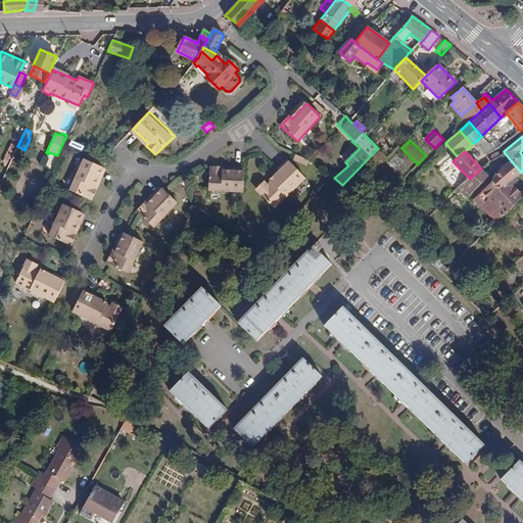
[(102,168),(83,158),(67,190),(91,200),(97,189),(94,188),(102,168)]
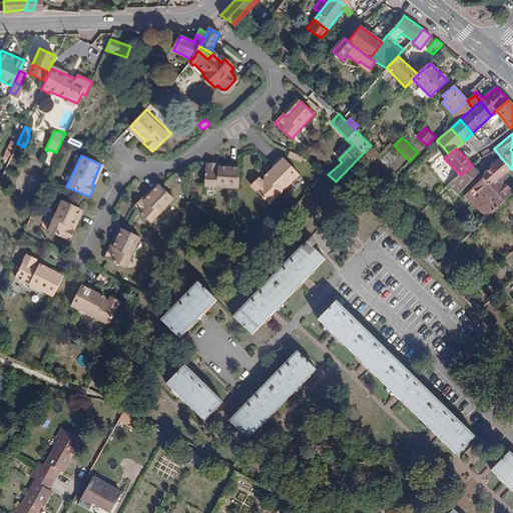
[(254,185),(254,189),(270,204),(300,175),(282,157),(273,166),(275,168),(265,177),(268,180),(265,183),(263,181),(258,181),(254,185)]
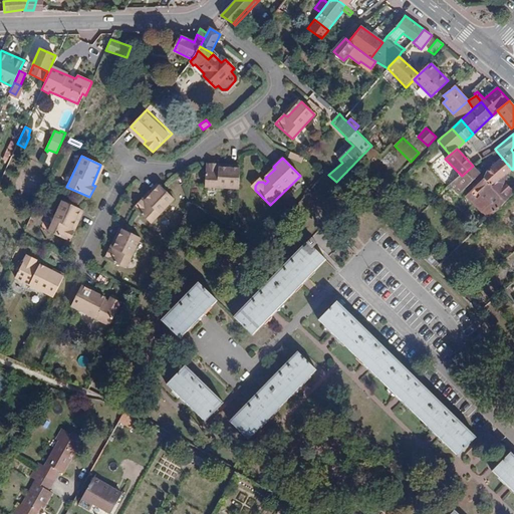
[(488,219),(506,201),(512,195),(513,192),(513,191),(502,179),(512,170),(502,158),(486,172),(484,179),(466,196),(488,219)]
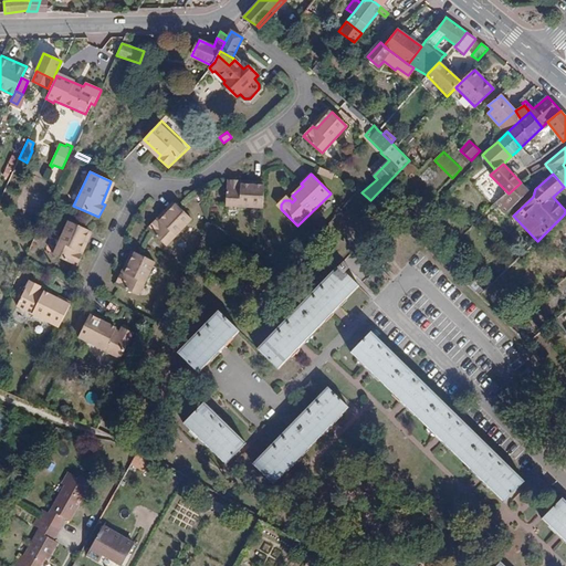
[(228,182),(227,208),(263,209),(264,187),(243,187),(243,182),(228,182)]
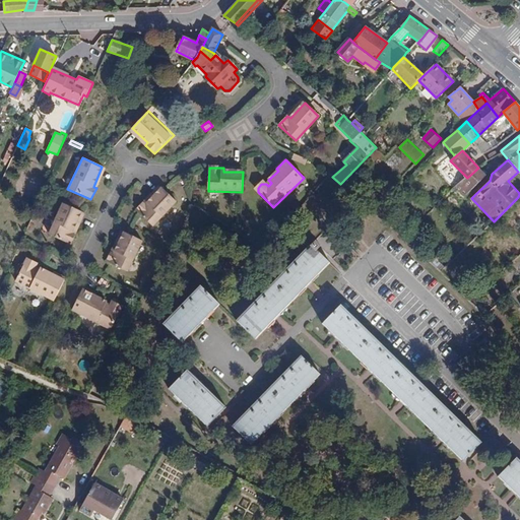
[(467,178),(465,176),(455,186),(465,197),(486,175),(478,168),(467,178)]
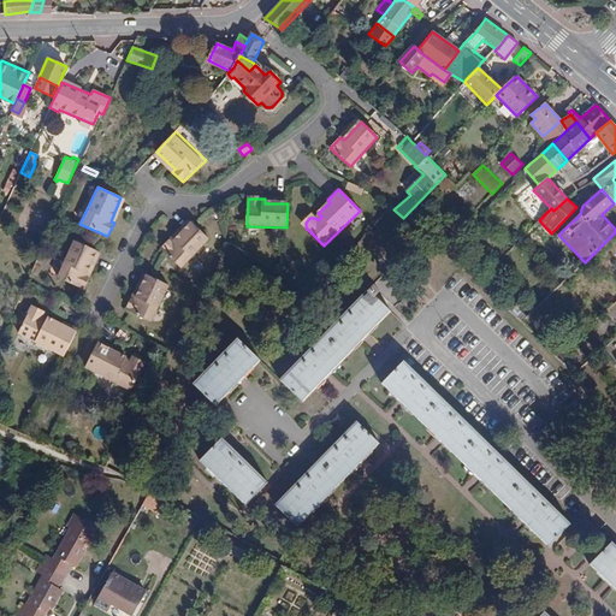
[(171,240),(161,250),(181,268),(208,240),(191,224),(175,241),(171,240)]
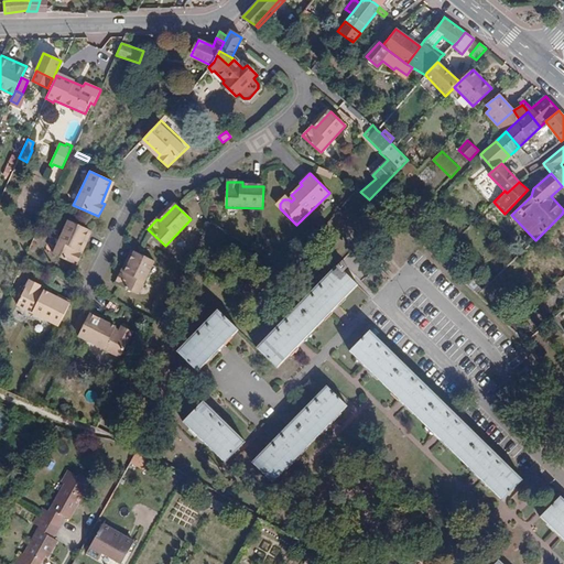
[(202,228),(206,230),(212,220),(207,218),(202,228)]
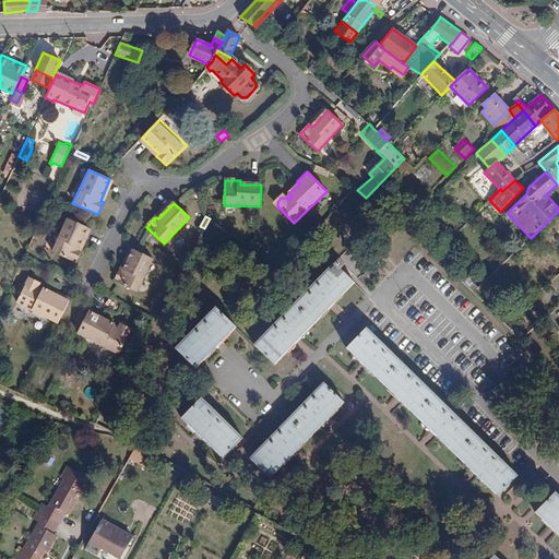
[(423,224),(415,216),(403,229),(411,237),(423,224)]
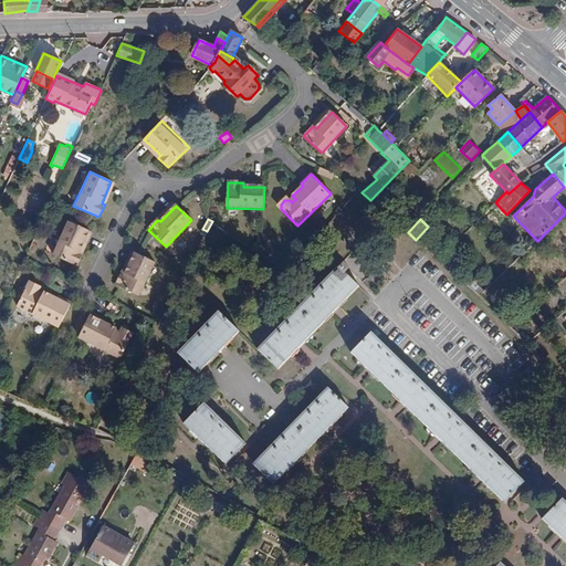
[(88,231),(67,221),(51,254),(76,266),(83,252),(80,251),(88,231)]
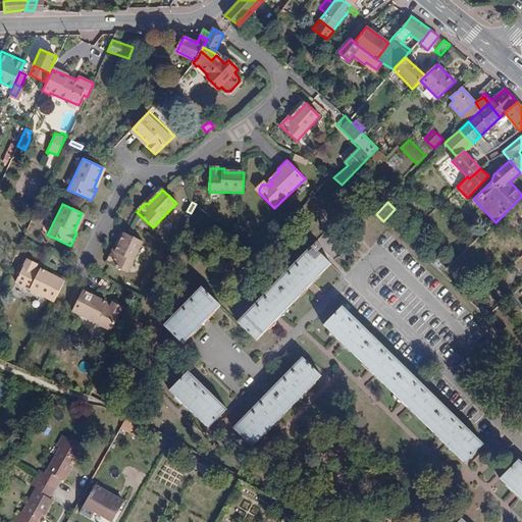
[(349,246),(330,227),(316,243),(334,260),(349,246)]
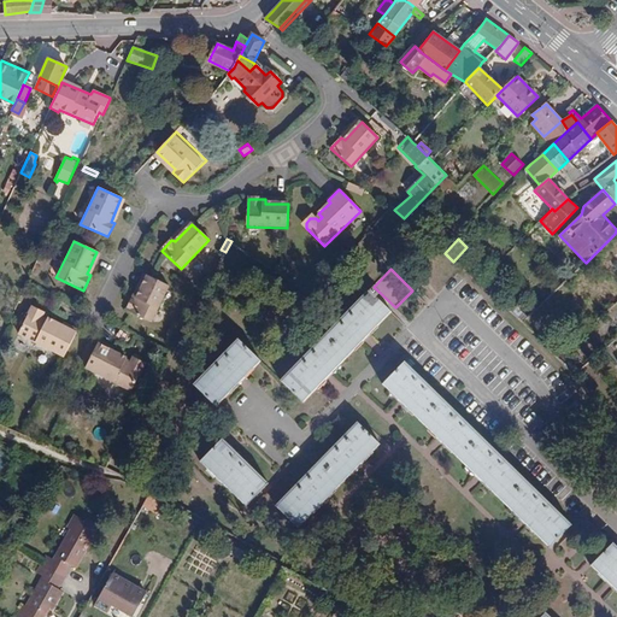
[(133,298),(127,311),(150,323),(169,286),(147,276),(135,299),(133,298)]
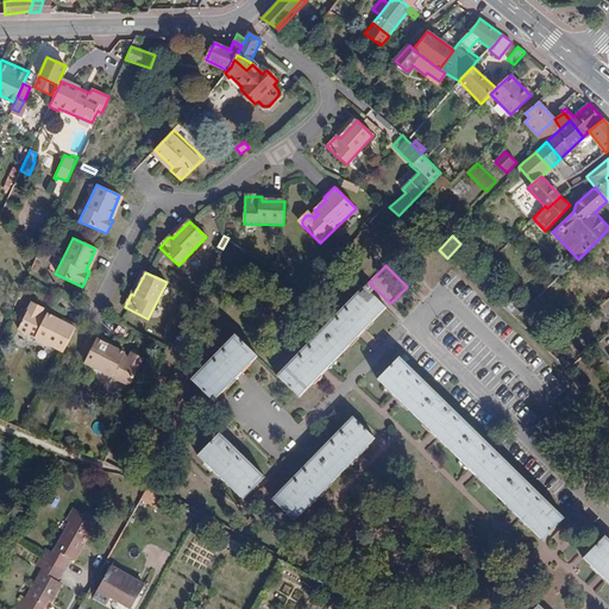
[(299,396),(385,307),(364,288),(363,287),(277,375),(299,396)]
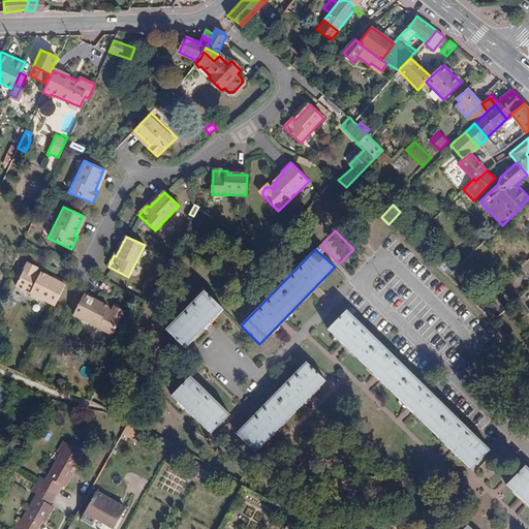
[(26,266),(17,286),(55,306),(66,282),(54,277),(53,280),(41,274),(39,277),(35,276),(36,273),(35,267),(30,265),(26,266)]
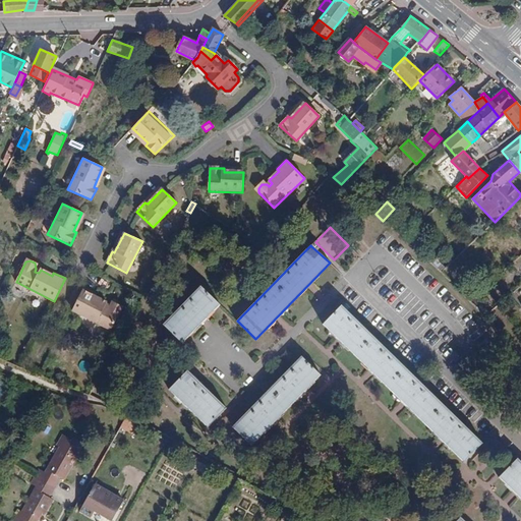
[(200,286),(163,325),(182,342),(220,304),(200,286)]
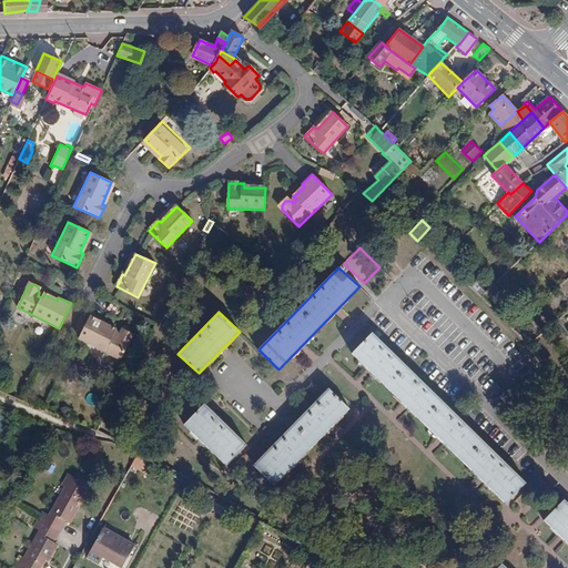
[(104,324),(105,321),(91,313),(90,316),(79,338),(121,359),(132,338),(132,334),(127,331),(121,333),(120,336),(115,334),(117,330),(104,324)]
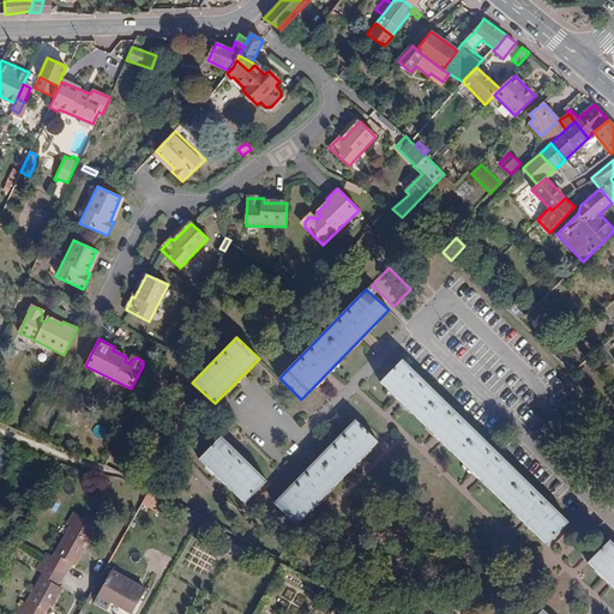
[(559,347),(552,353),(571,374),(578,368),(559,347)]
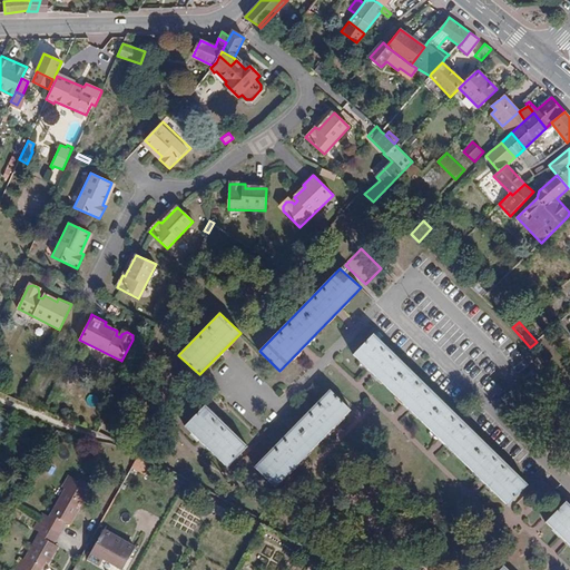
[(433,433),(508,505),(528,485),(470,429),(374,334),(354,355),(433,433)]
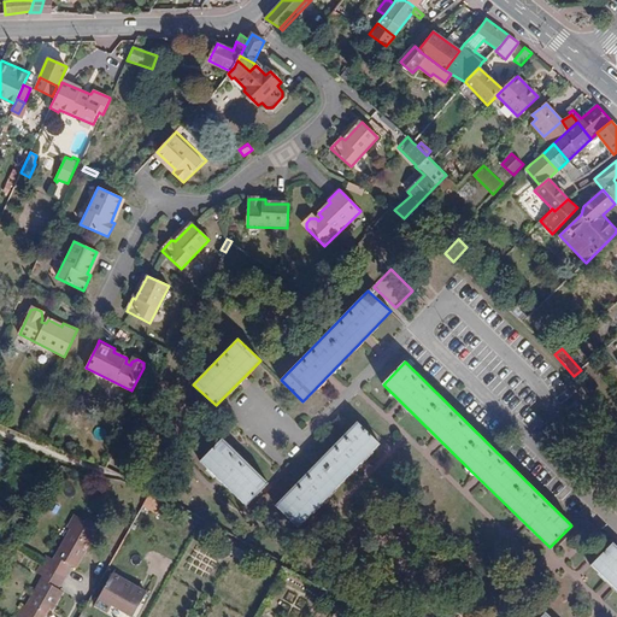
[(380,444),(358,422),(276,506),(298,528),(380,444)]
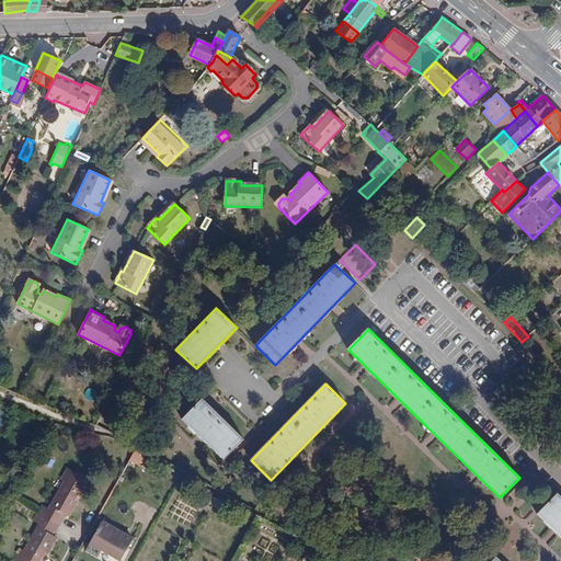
[(225,459),(243,439),(202,399),(183,419),(225,459)]
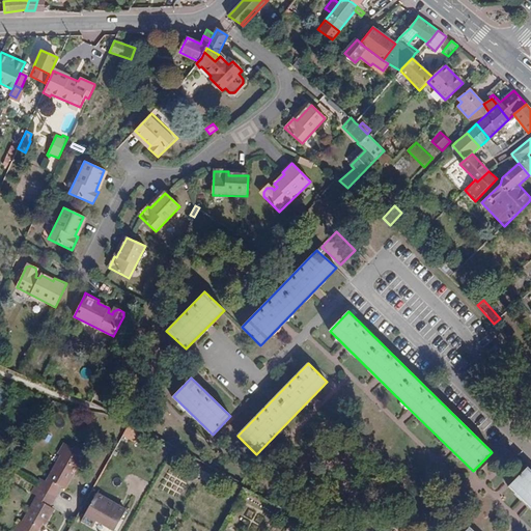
[(133,441),(138,431),(127,425),(121,435),(133,441)]
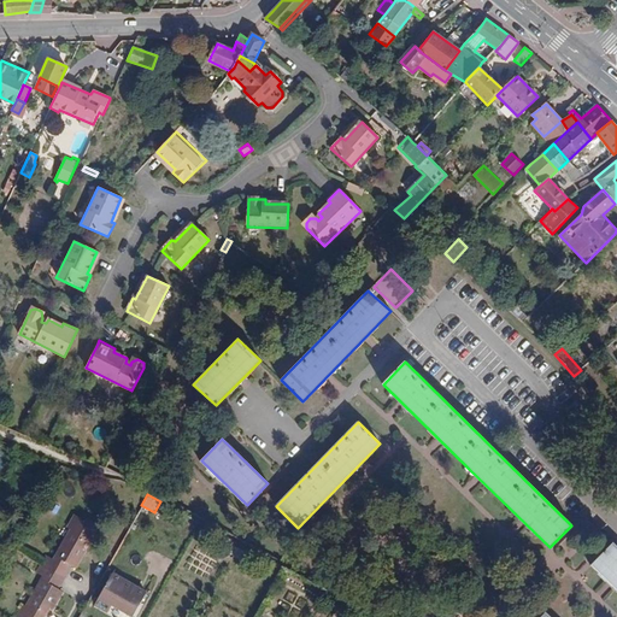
[(46,575),(27,615),(30,616),(41,616),(48,604),(56,607),(64,592),(62,589),(72,568),(77,570),(100,526),(74,512),(65,528),(70,529),(54,560),(47,557),(40,573),(46,575)]
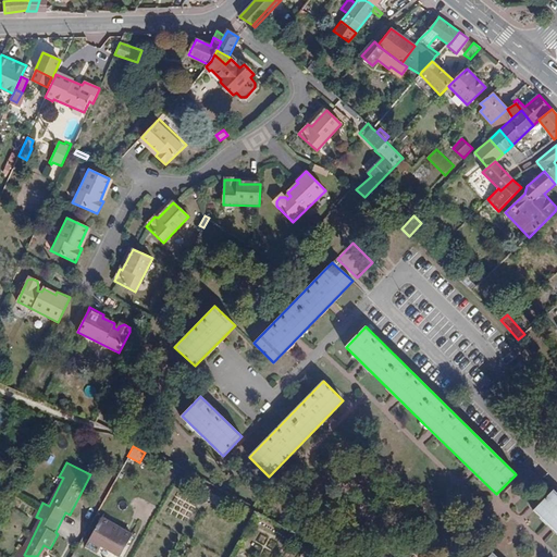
[(556,532),(556,493),(554,491),(534,510),(556,532)]
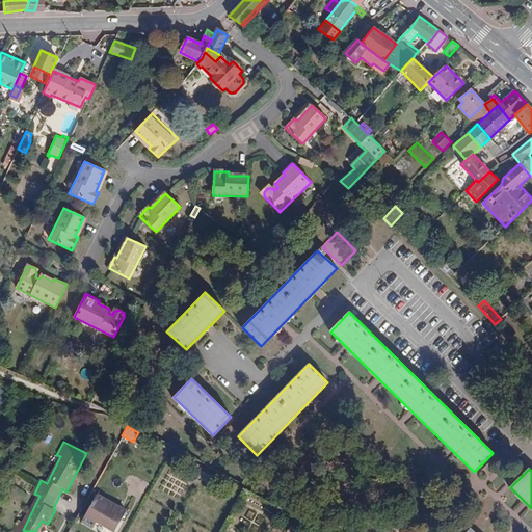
[(97,522),(114,531),(127,510),(98,495),(80,523),(92,529),(97,522)]
